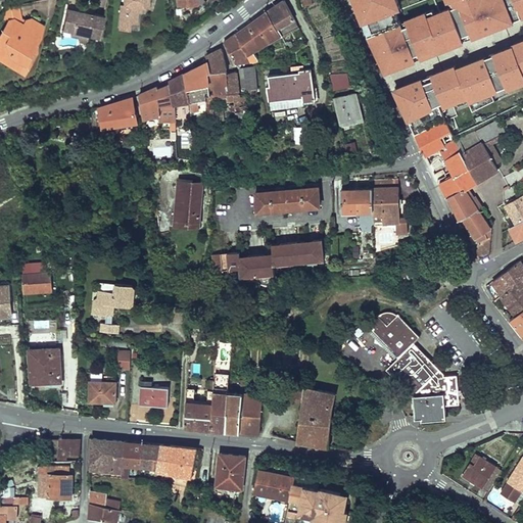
[(143,0),(123,0),(123,5),(120,5),(117,30),(129,31),(130,24),(136,24),(137,12),(137,6),(141,7),(143,7),(143,0)]
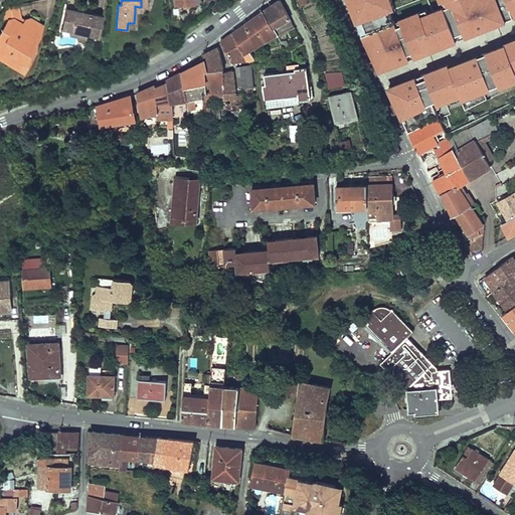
[(264,11),(275,31),(282,27),(292,22),(280,0),(279,0),(272,5),(264,11)]
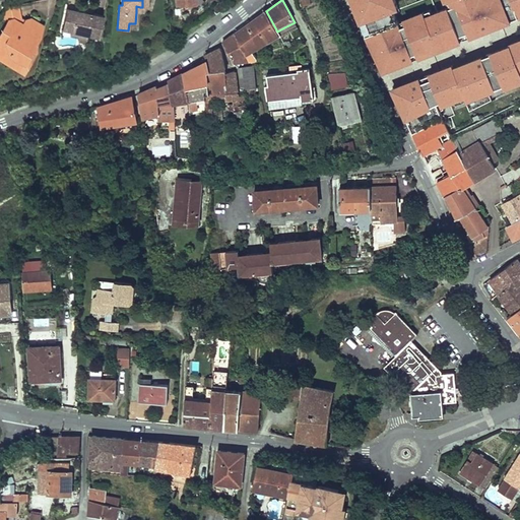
[(340,0),(354,42),(393,27),(385,0),(340,0)]
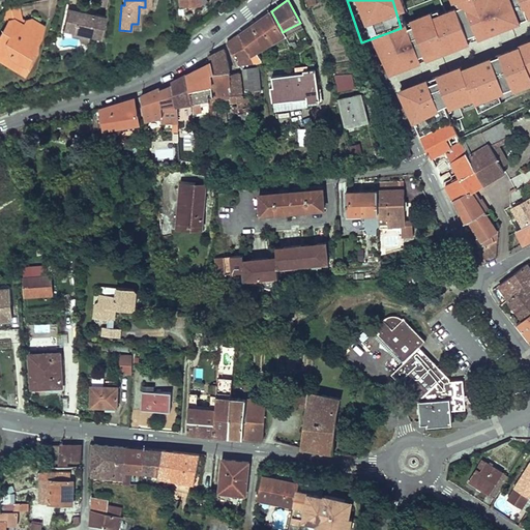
[(458,12),(474,53),(495,45),(518,36),(502,0),(499,0),(488,5),(486,0),(441,0),(447,15),(458,12)]
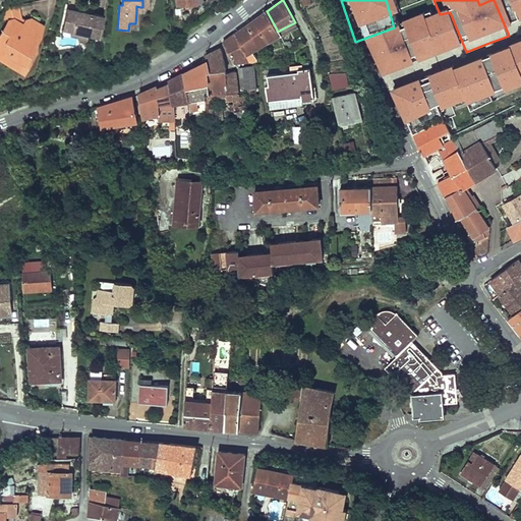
[(520,0),(506,0),(520,29),(520,0)]
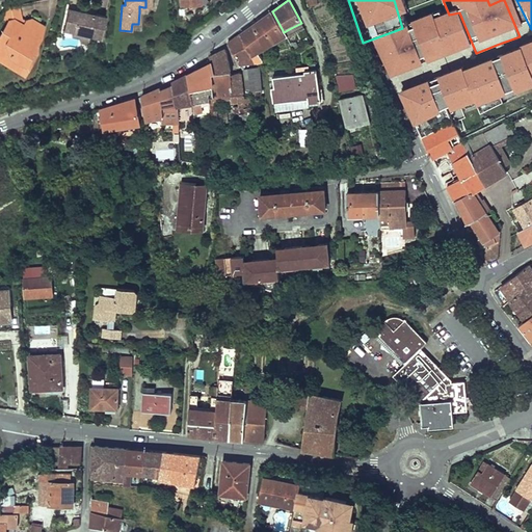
[(216,8),(220,15),(229,8),(223,2),(216,8)]
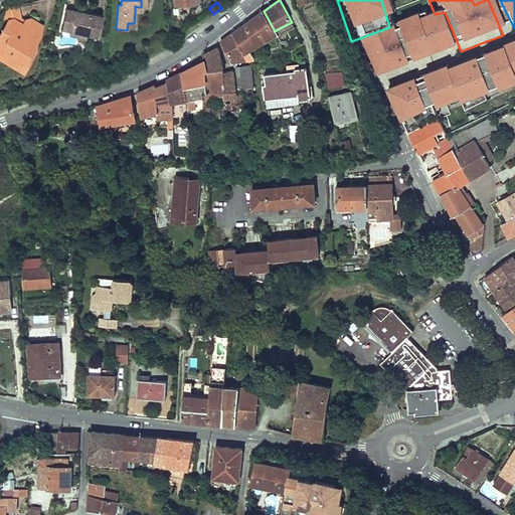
[(21,18),(18,5),(7,7),(2,16),(8,20),(13,18),(23,24),(25,19),(21,18)]
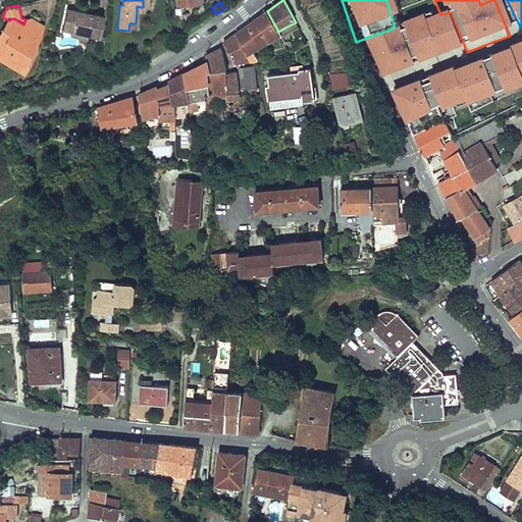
[(103,15),(66,8),(62,30),(98,38),(103,15)]
